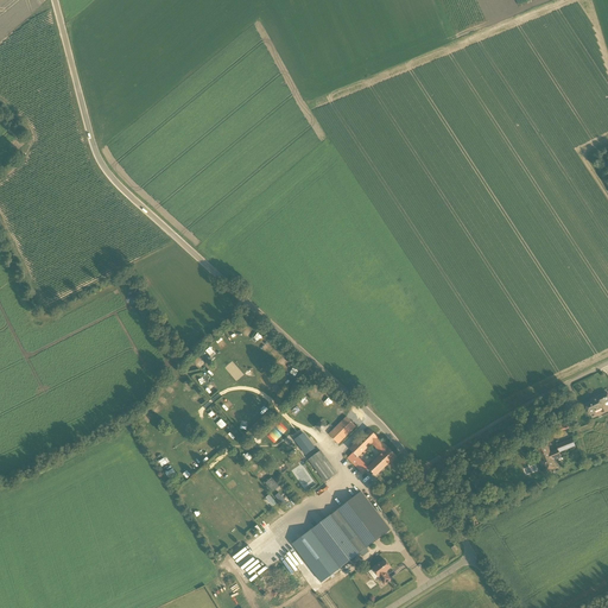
[(215,342),(220,347),(225,343),(220,337),(215,342)]
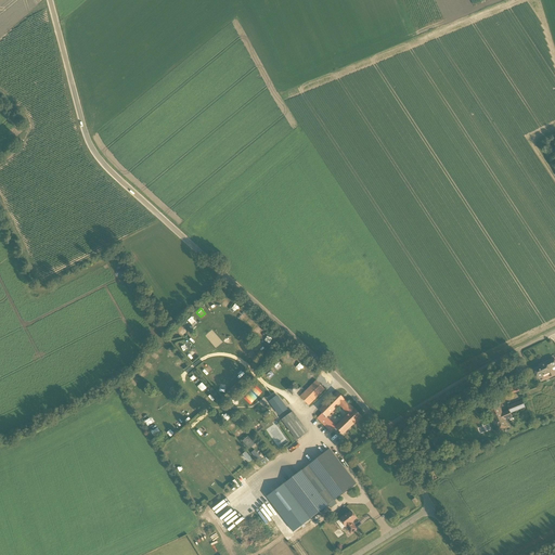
[(539,379),(543,377),(543,376),(551,372),(550,369),(554,366),(554,361),(554,358),(541,364),(542,365),(533,369),(539,379)]
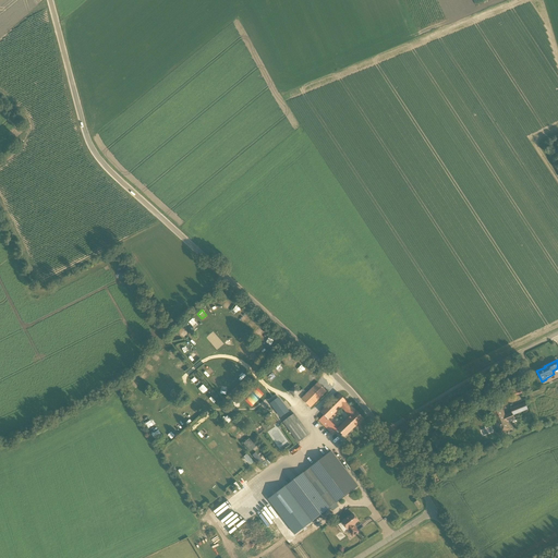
[(232,377),(228,381),(232,387),(238,384),(232,377)]
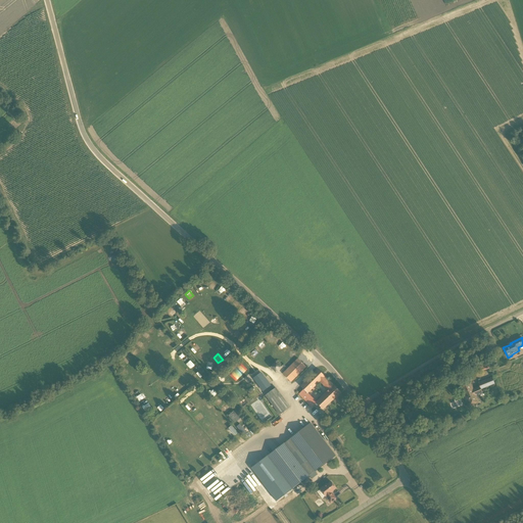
[(291,382),(306,367),(298,359),(283,374),(291,382)]
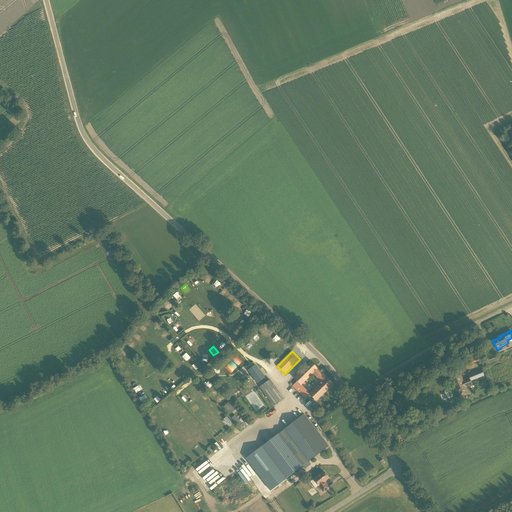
[(264,359),(270,366),(276,360),(270,353),(264,359)]
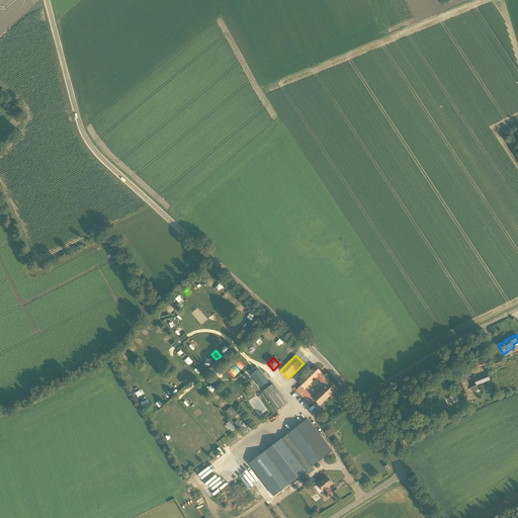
[(479,367),(489,364),(487,357),(477,360),(479,367)]
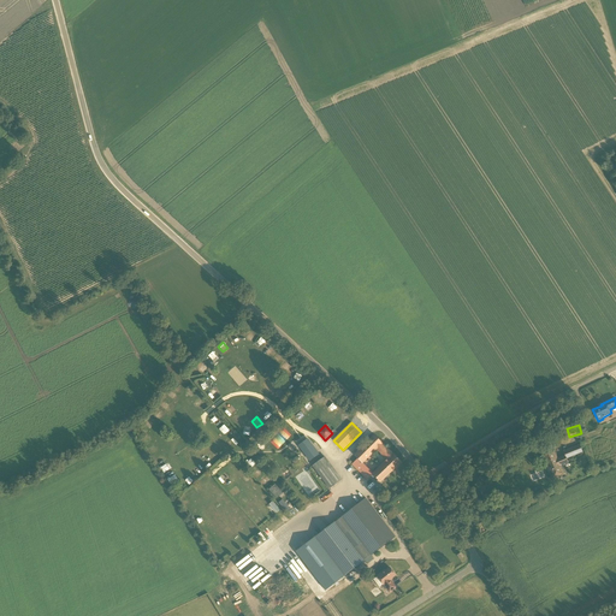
[(357,458),(353,465),(367,479),(373,474),(380,483),(401,462),(394,454),(374,436),(354,455),(357,458)]
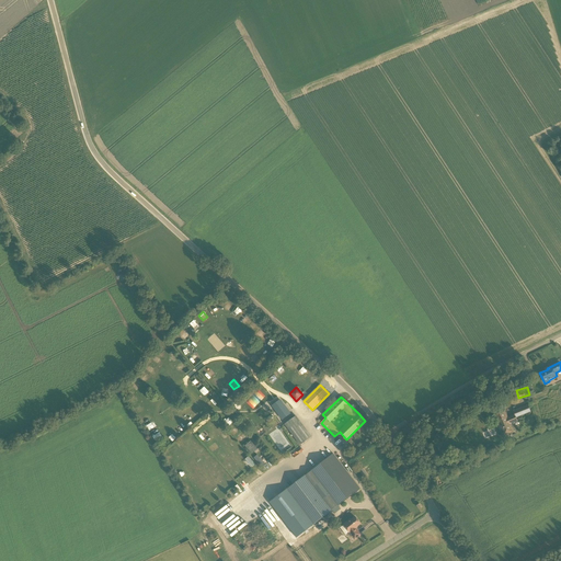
[(290,413),(281,399),(271,407),(282,421),(290,413)]
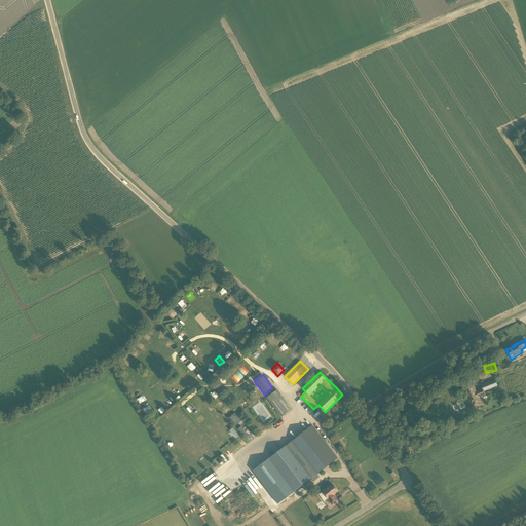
[(484,391),(491,388),(497,386),(495,380),(481,385),(482,388),(476,391),(474,386),(463,390),(471,409),(481,405),(479,398),(485,396),(484,391)]
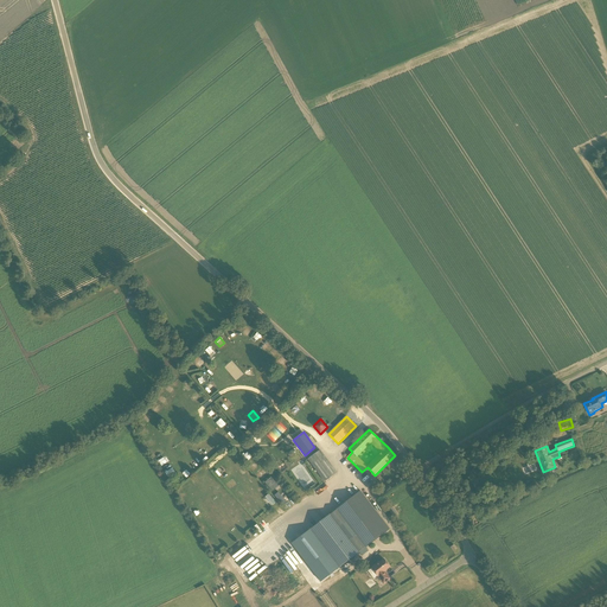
[(336,473),(319,451),(307,459),(325,481),(336,473)]
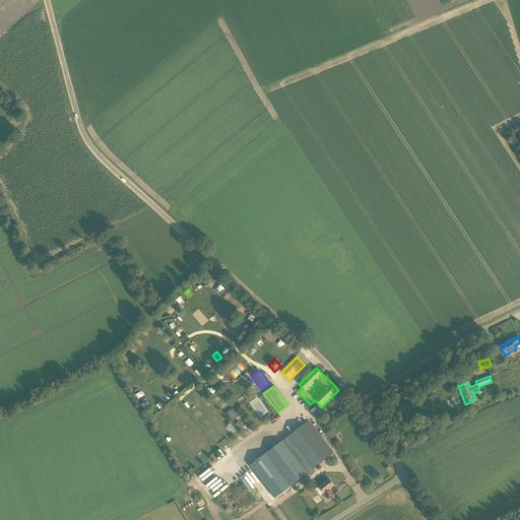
[(232,409),(226,414),(233,421),(239,417),(232,409)]
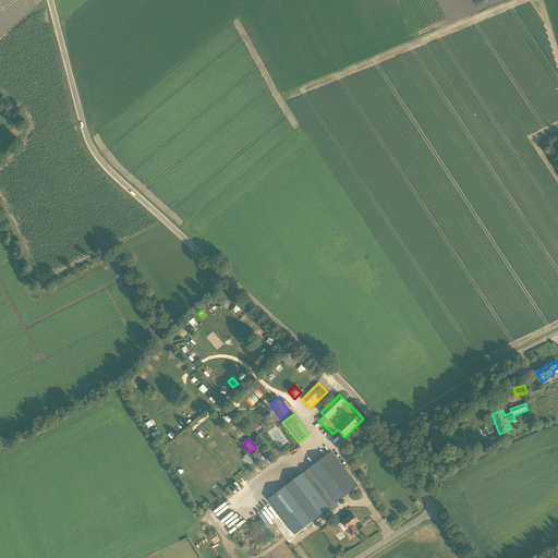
[(337,502),(359,486),(331,451),(310,468),(337,502)]
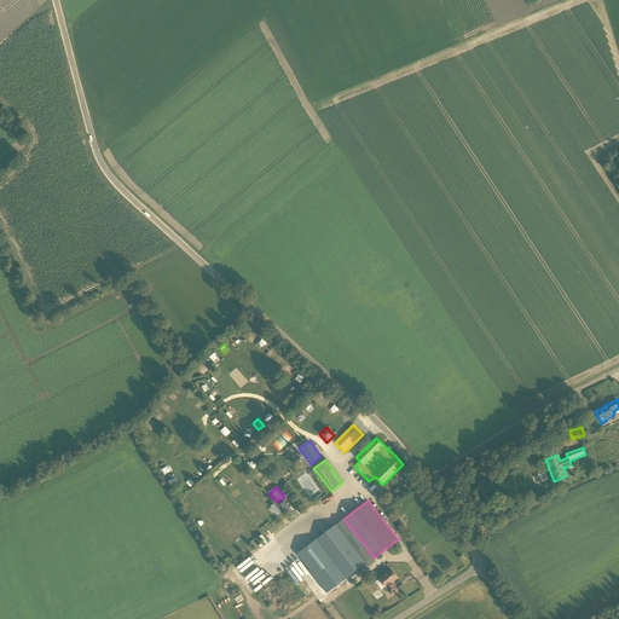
[(287,513),(290,510),(282,502),(279,504),(287,513)]
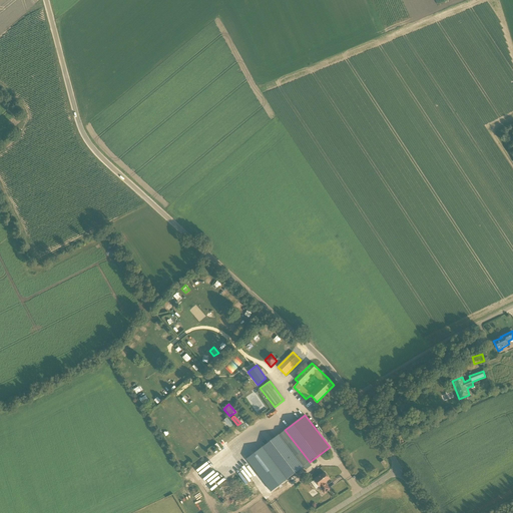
[(227,418),(224,420),(230,427),(233,424),(227,418)]
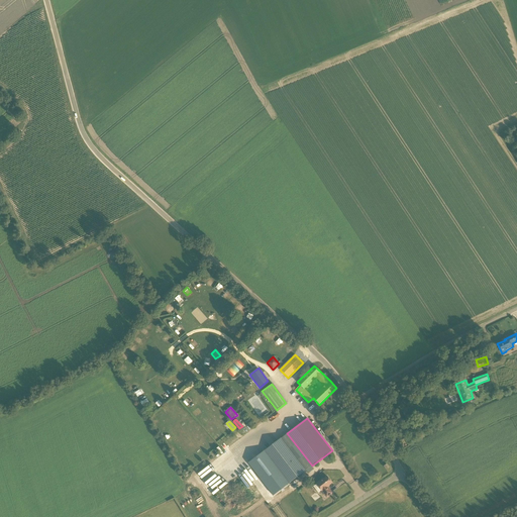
[(289,484),(312,466),(287,433),(265,451),(289,484)]
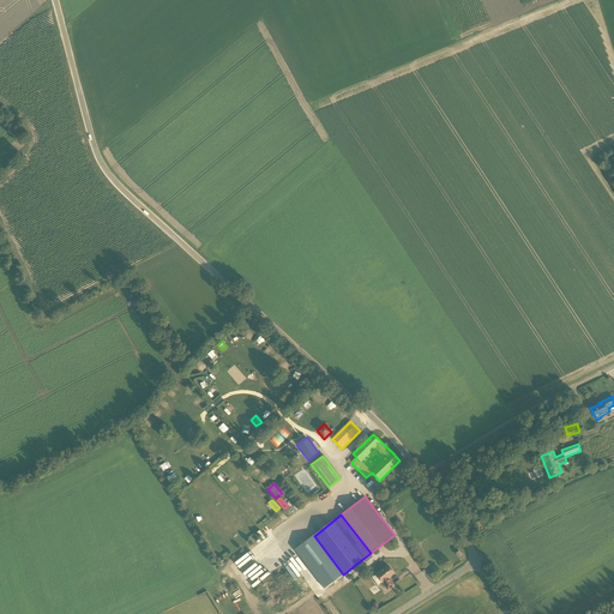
[(248,553),(224,572),(256,613),(288,613),(293,611),(248,553)]
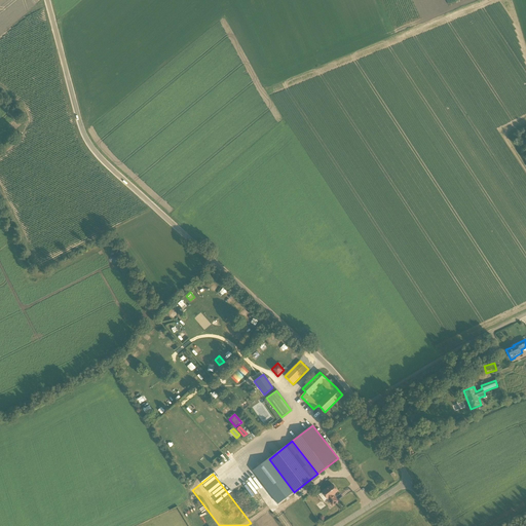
[(338,491),(333,485),(329,488),(328,487),(322,492),(323,492),(318,495),(324,501),(327,498),(328,499),(333,505),(338,501),(333,495),(338,491)]
